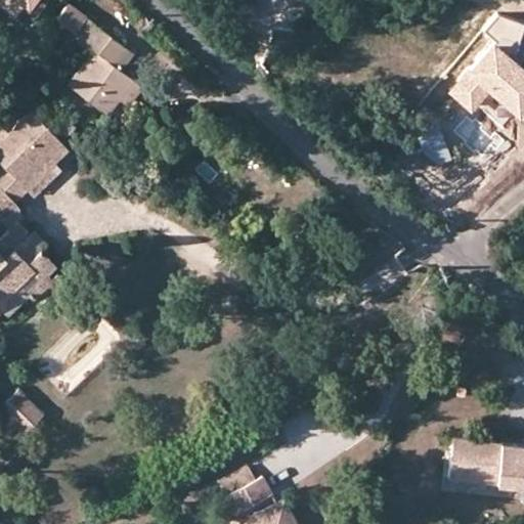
[(117,99),(135,77),(122,67),(134,50),(68,0),(55,15),(75,31),(72,35),(92,49),(69,82),(105,112),(117,99)]
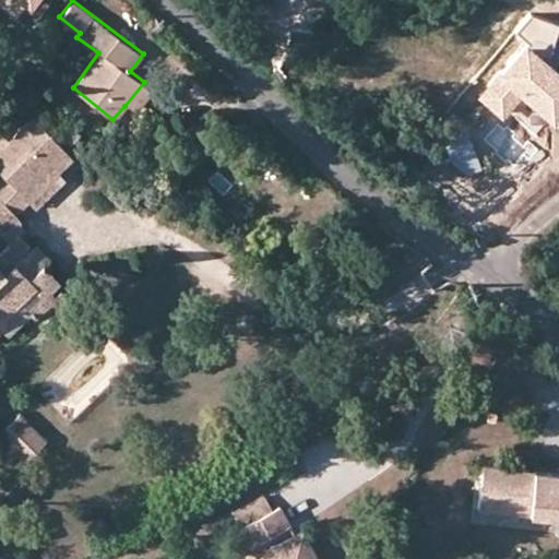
[(527,46),(478,98),(503,121),(511,113),(523,100),(547,122),(554,128),(558,121),(558,74),(549,66),(558,30),(558,27),(532,15),(515,33),(527,46)]
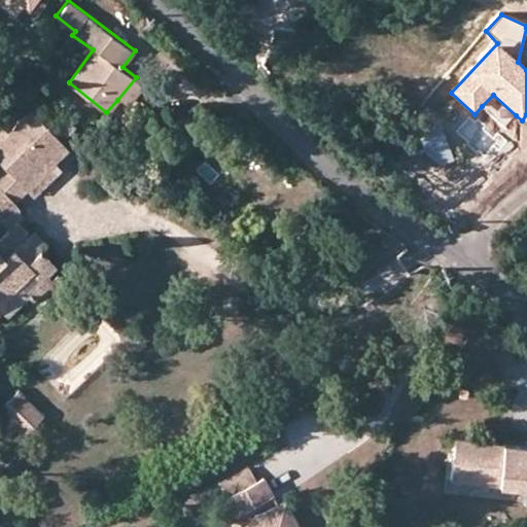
[(145,84),(136,77),(117,100),(127,106),(145,84)]
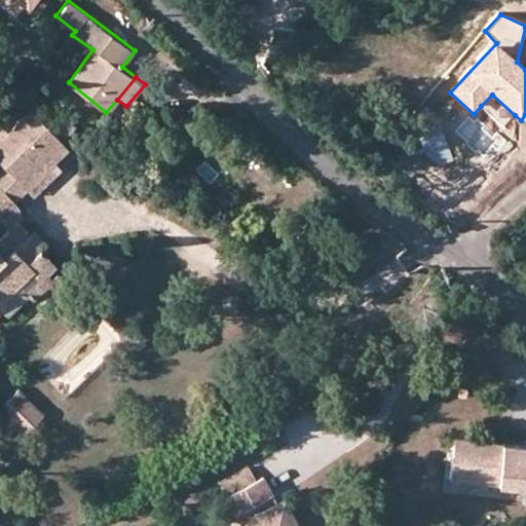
[(492,95),(481,106),(503,127),(515,115),(492,95)]
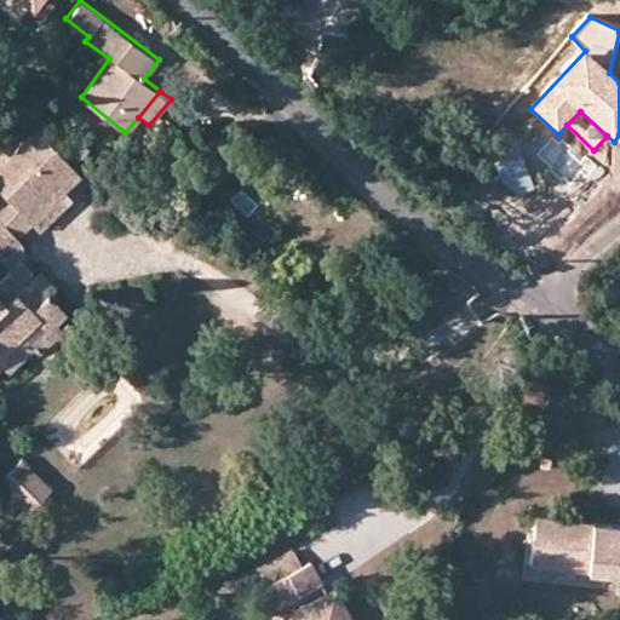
[(16,239),(32,223),(63,193),(81,176),(39,131),(13,156),(0,142),(0,184),(7,191),(0,197),(0,253),(13,268),(29,252),(16,239)]
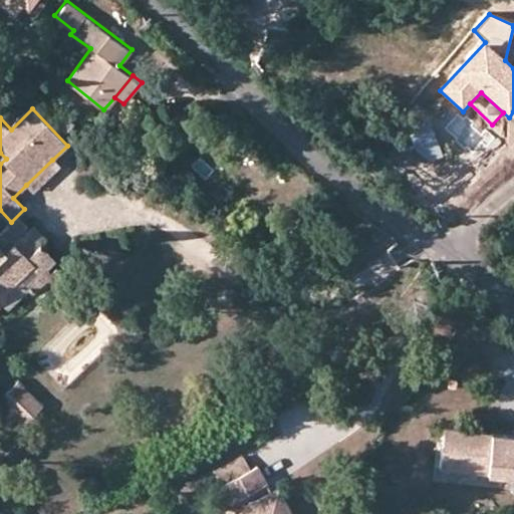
[(0,295),(32,263),(44,273),(59,258),(44,245),(39,249),(24,234),(29,229),(19,219),(0,238),(0,306),(3,303),(0,300),(0,295)]
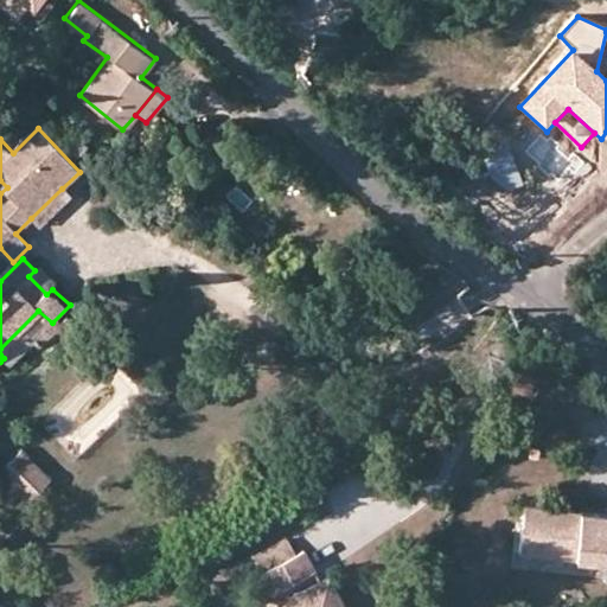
[(40,267),(34,270),(29,276),(46,294),(52,289),(57,285),(40,267)]
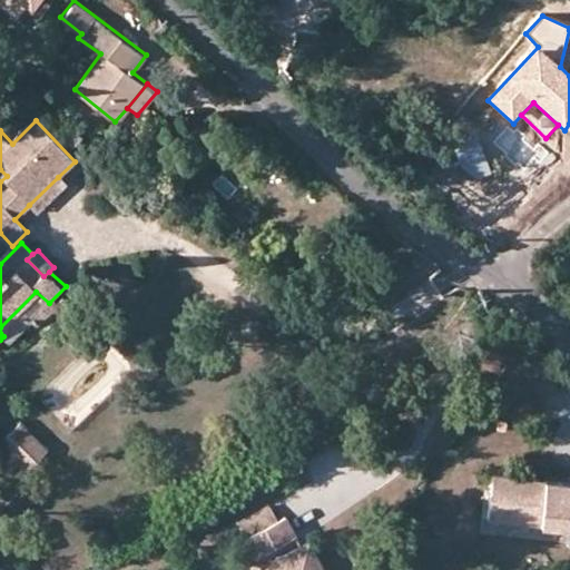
[(40,325),(56,311),(53,307),(49,303),(36,292),(0,327),(0,333),(3,336),(10,342),(33,320),(40,325)]
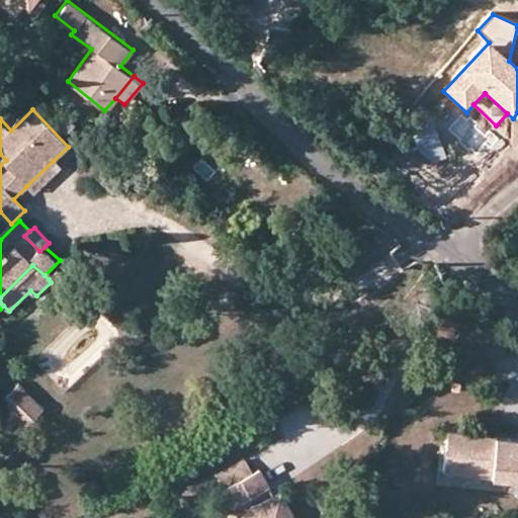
[(49,279),(51,282),(59,290),(74,278),(62,268),(49,279)]
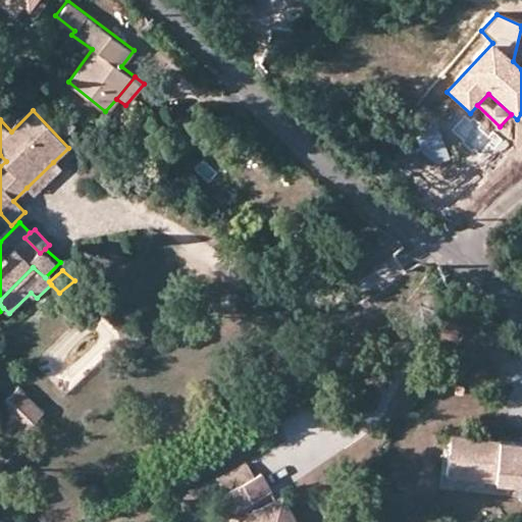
[(16,382),(1,397),(25,422),(40,408),(16,382)]
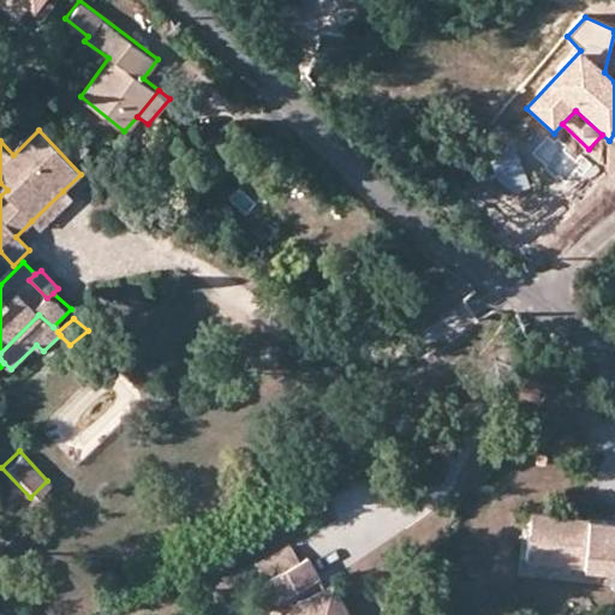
[(531,550),(614,561),(614,559),(614,509),(538,501),(531,550)]
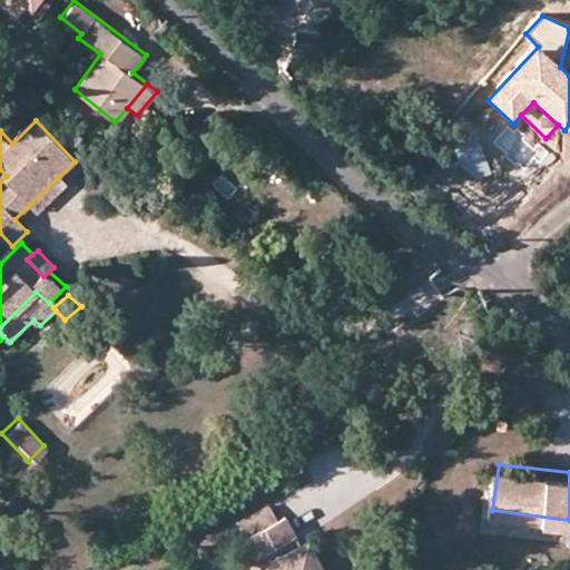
[(262,554),(301,536),(291,516),(251,534),(262,554)]
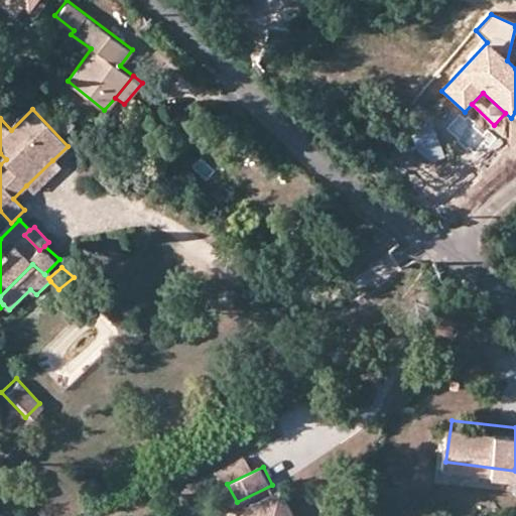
[(294,515),(281,490),(254,503),(259,513),(253,515),(240,515),(239,511),(228,515),(294,515)]
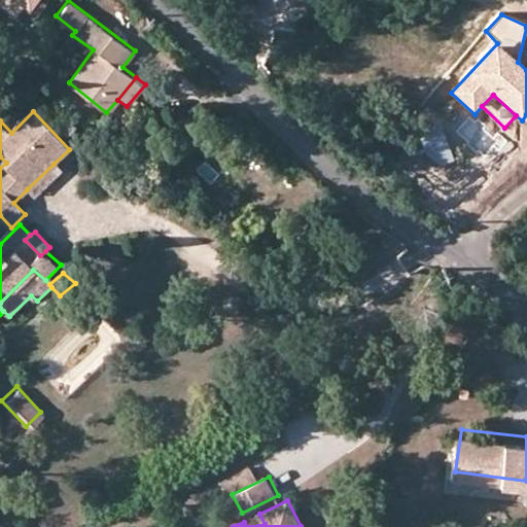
[(259,514),(244,522),(245,526),(258,526),(265,524),(259,514)]
